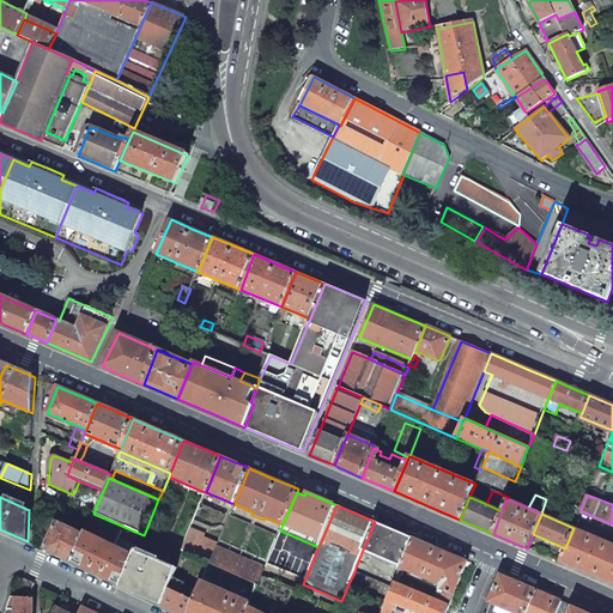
[(405,534),(375,522),(363,550),(401,566),(413,538),(405,534)]
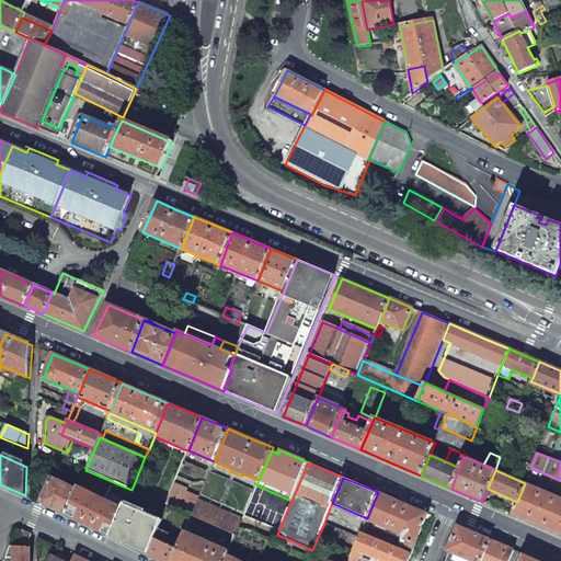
[(77,491),(54,479),(43,504),(55,510),(67,515),(77,491)]
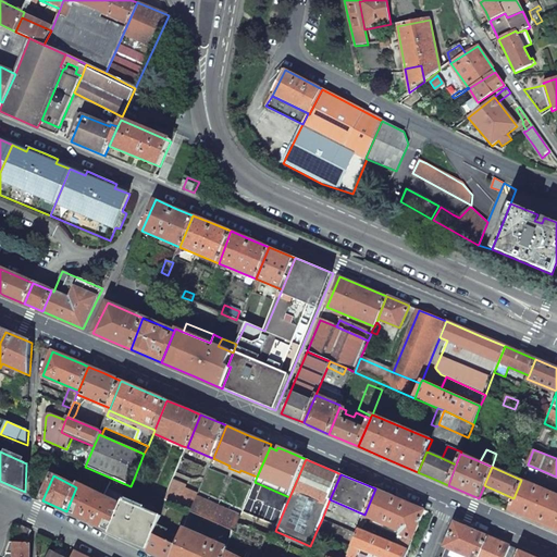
[(168,493),(134,479),(131,486),(164,502),(164,500),(168,493)]
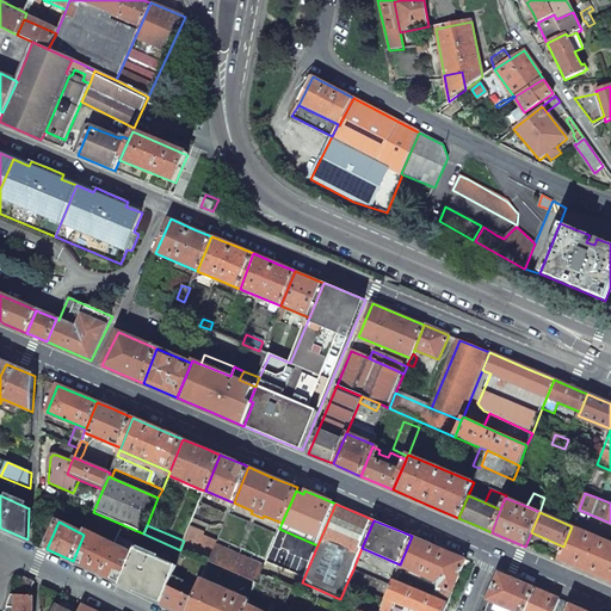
[(610,542),(572,526),(563,547),(557,560),(608,581),(610,582),(610,542)]
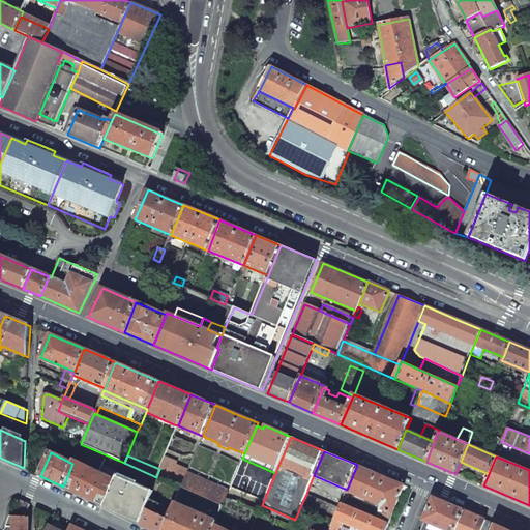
[(98,472),(75,461),(72,464),(63,487),(86,498),(106,507),(116,481),(98,472)]
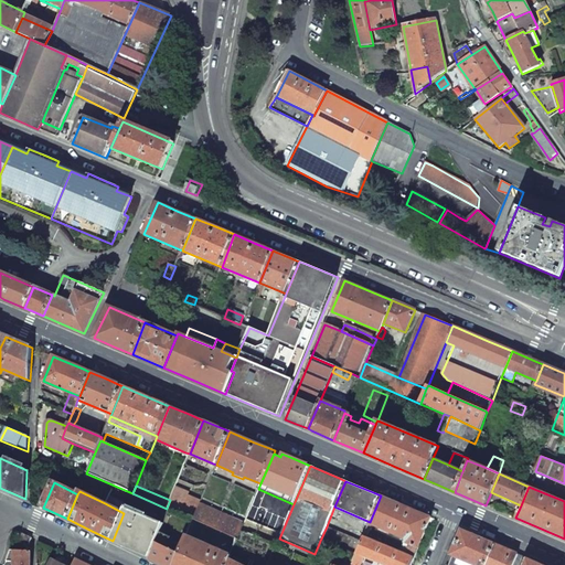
[(199,505),(172,494),(170,500),(167,508),(169,509),(193,520),(199,505)]
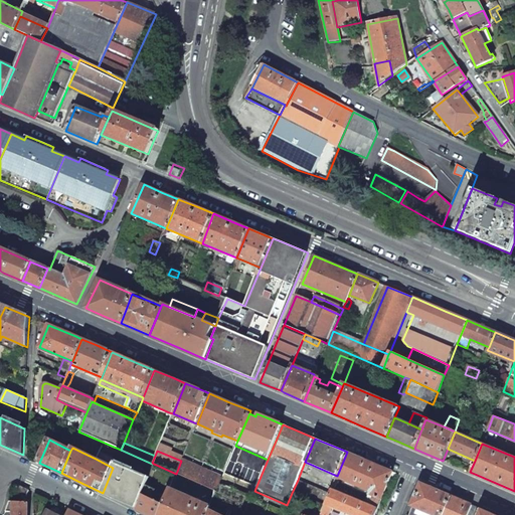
[(370,462),(347,452),(337,476),(336,477),(382,497),(392,472),(370,462)]
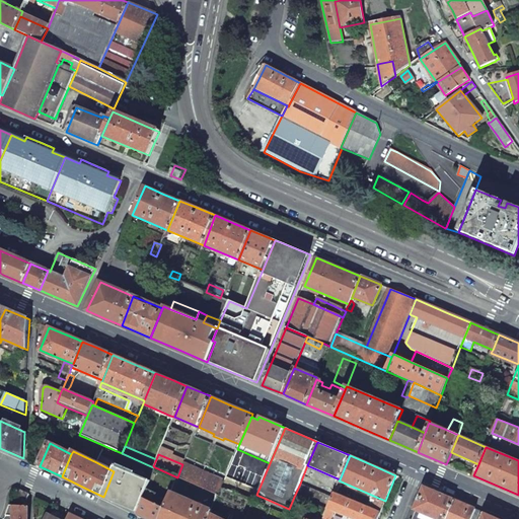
[(224,480),(183,463),(182,464),(177,477),(218,495),(221,488),(223,483),(224,480)]
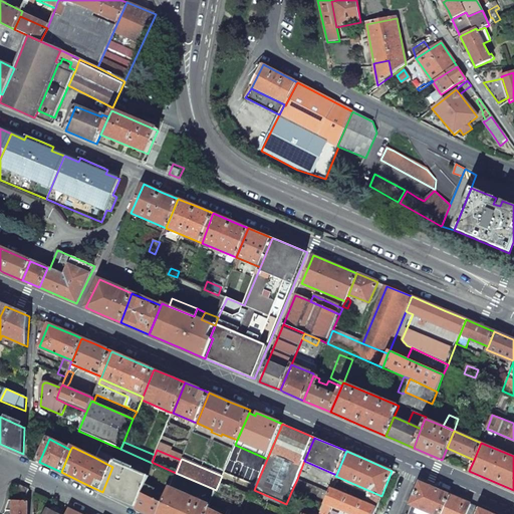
[(149,477),(114,462),(112,467),(102,492),(114,497),(137,507),(143,494),(145,487),(146,485),(149,477)]
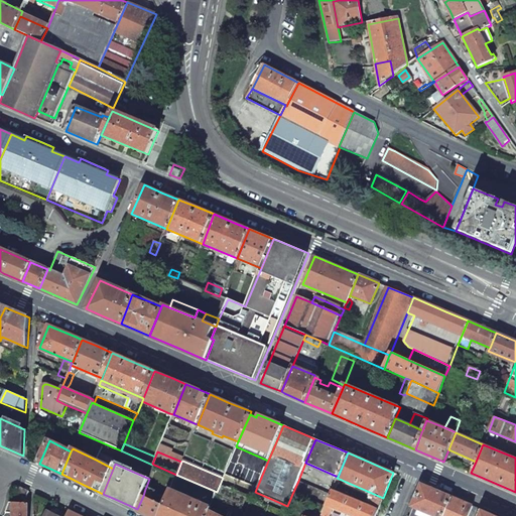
[(330,494),(298,481),(292,494),(309,501),(325,507),(326,505),(330,494)]
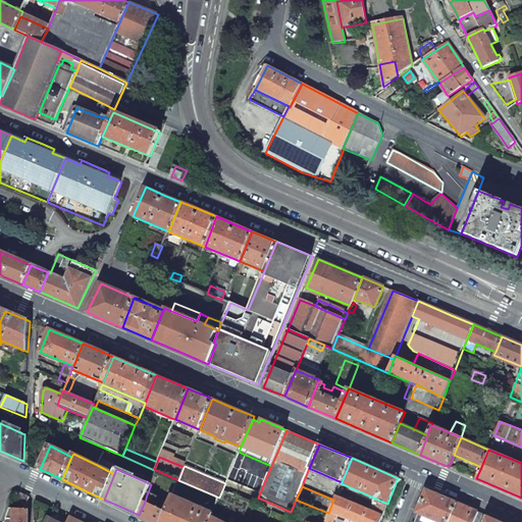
[(435,521),(438,521),(448,521),(456,503),(453,502),(426,490),(417,513),(423,516),(435,521)]
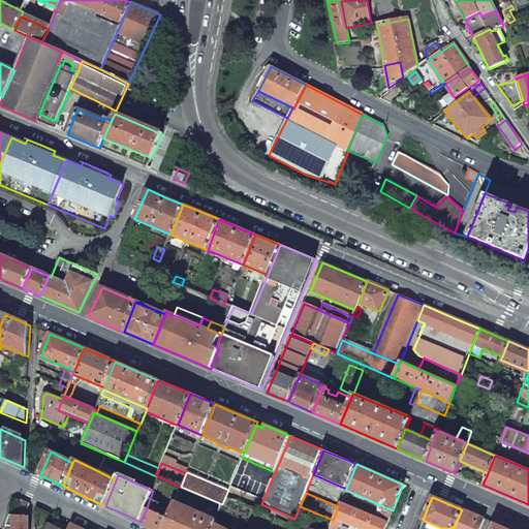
[(149,501),(147,508),(157,514),(167,519),(172,508),(150,499),(149,501)]
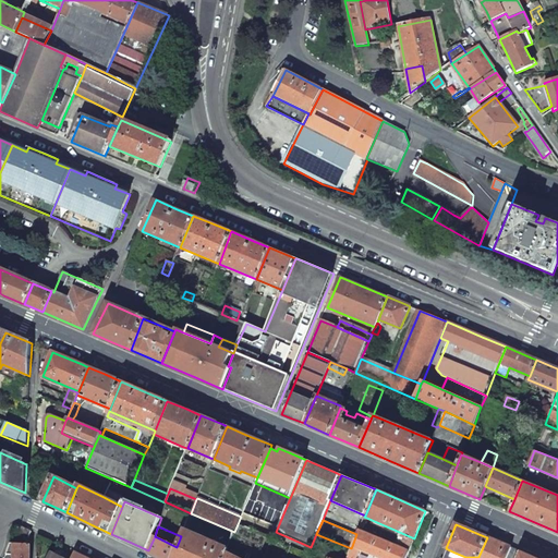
[(27,542),(32,532),(22,528),(17,537),(27,542)]
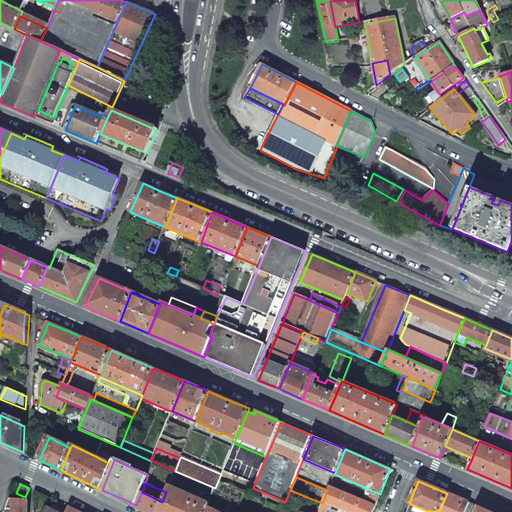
[(196,497),(169,486),(166,492),(162,502),(158,511),(204,511),(207,507),(209,503),(199,498),(197,501),(195,500),(196,497)]
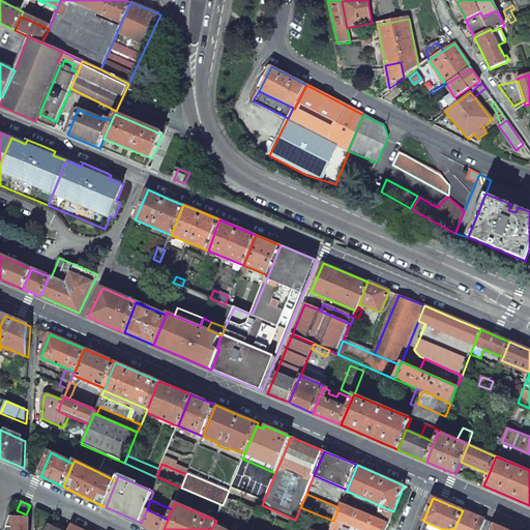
[(376,519),(341,504),(339,507),(334,519),(337,521),(360,529),(385,529),(388,525),(376,519)]
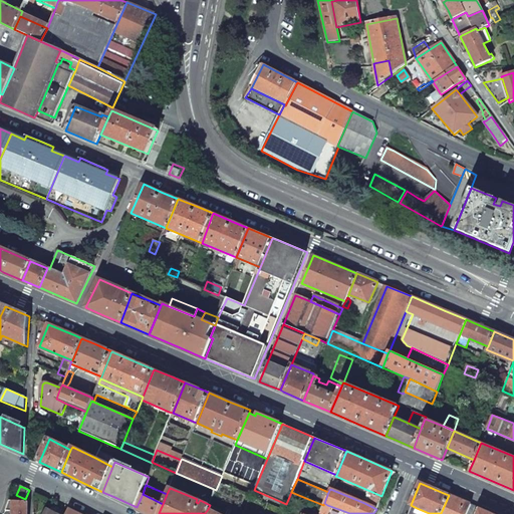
[(153,499),(143,494),(137,507),(137,508),(145,513),(148,513),(159,513),(163,504),(153,499)]
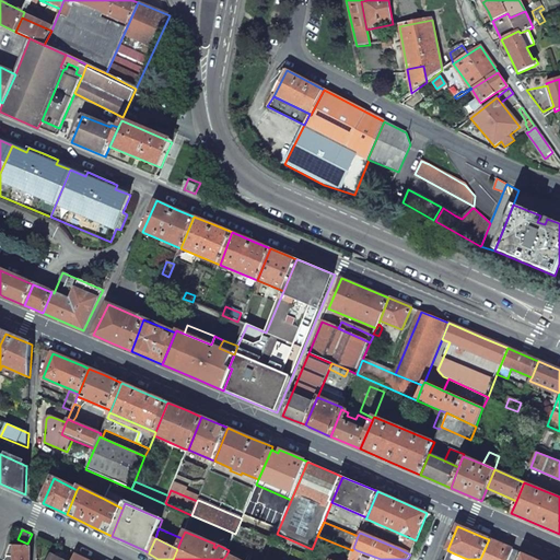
[(415,544),(401,538),(397,548),(410,555),(415,544)]
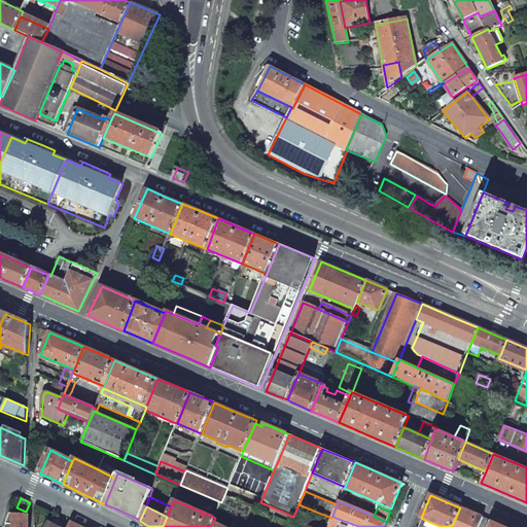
[(460,507),(452,526),(479,526),(483,518),(479,516),(460,507)]
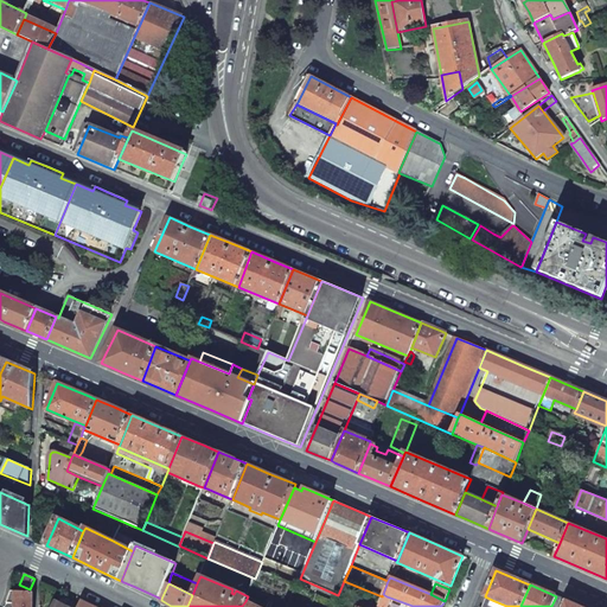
[(31,606),(32,593),(11,592),(11,593),(10,598),(7,604),(17,605),(16,606),(31,606)]
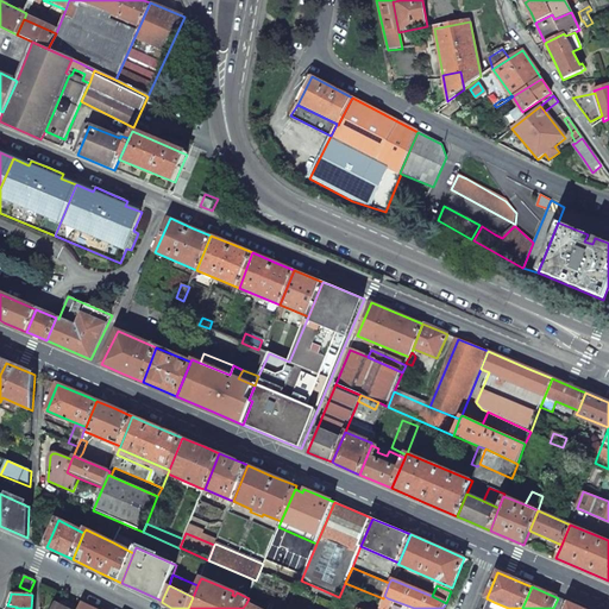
[(383,608),(388,598),(384,596),(383,598),(378,608),(383,608)]
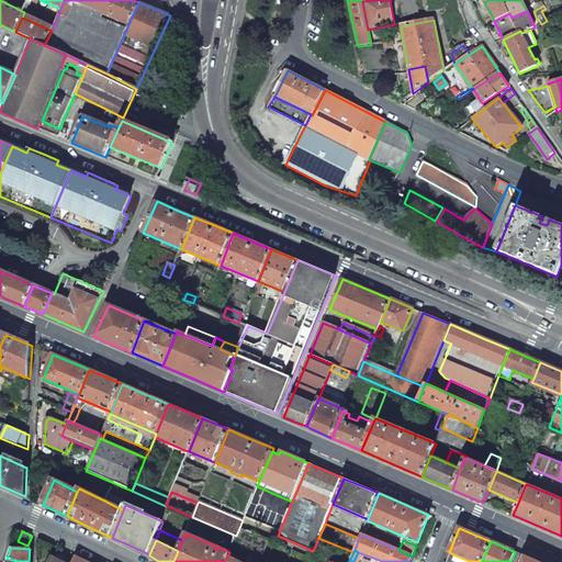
[(520,561),(524,555),(515,552),(510,561),(520,561)]
